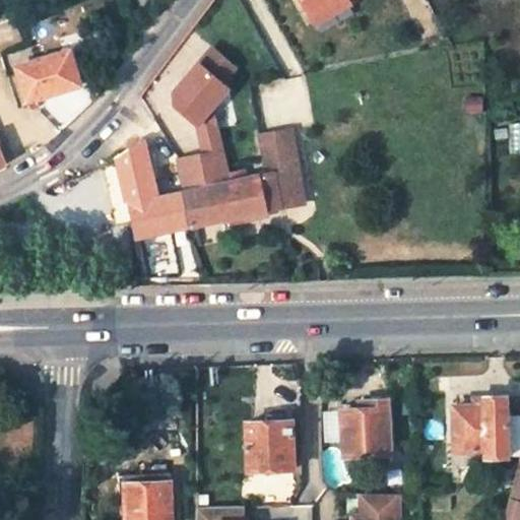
[(303,0),(311,13),(331,4),(328,0),(303,0)]
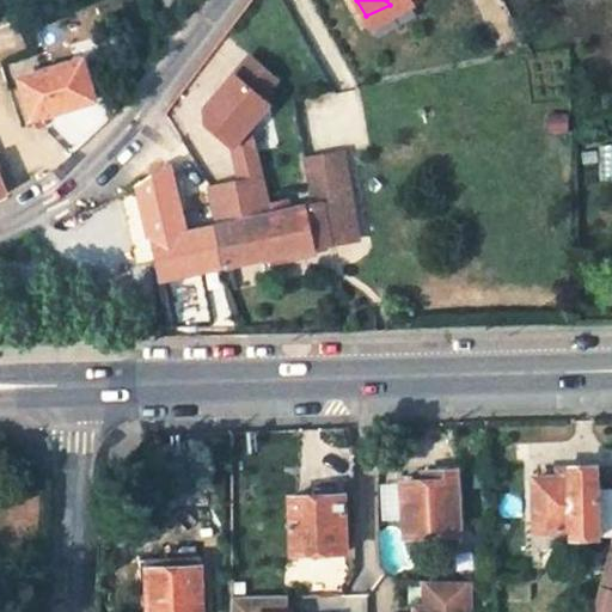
[(386,0),(390,5),(366,16),(372,29),(412,6),(409,0),(386,0)]
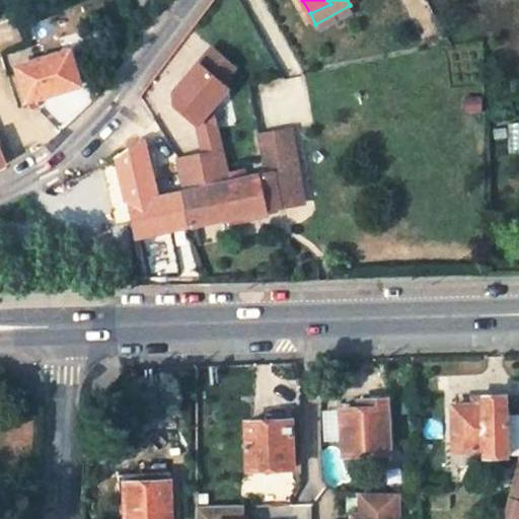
[(181,158),(187,191),(229,181),(227,173),(226,167),(228,167),(216,105),(231,84),(224,79),(236,63),(212,46),(177,92),(179,105),(202,124),(207,154),(181,158)]
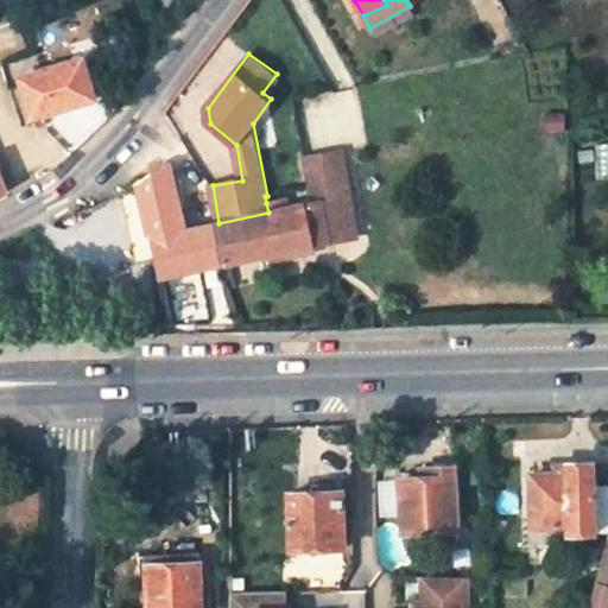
[(83,58),(21,76),(31,119),(95,101),(83,58)]
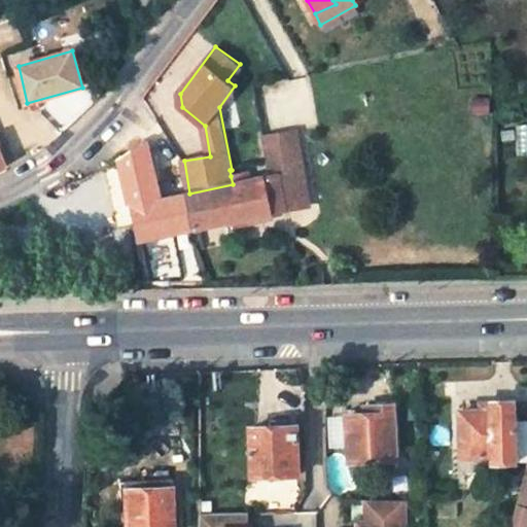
[(299,130),(265,137),(273,176),(277,175),(283,201),(311,196),(299,130)]
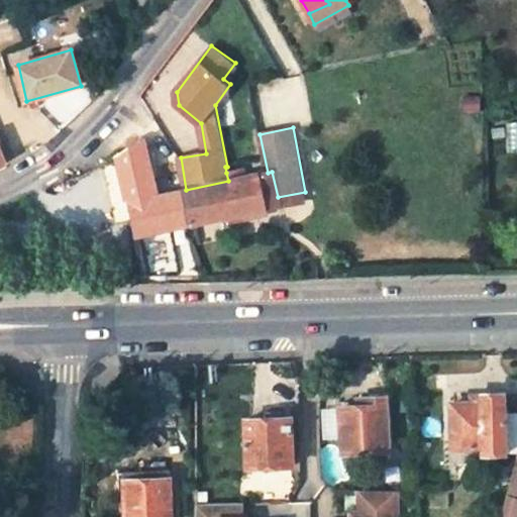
[(186,190),(157,196),(143,140),(117,156),(137,236),(193,224),(186,190)]
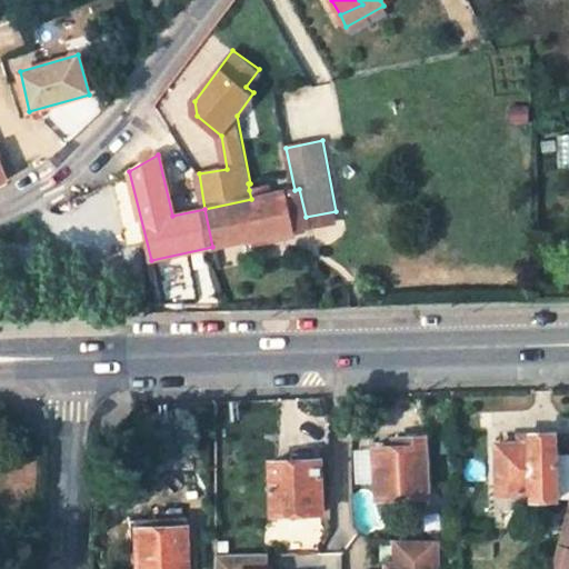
[(260,188),(249,190),(251,199),(262,197),(260,188)]
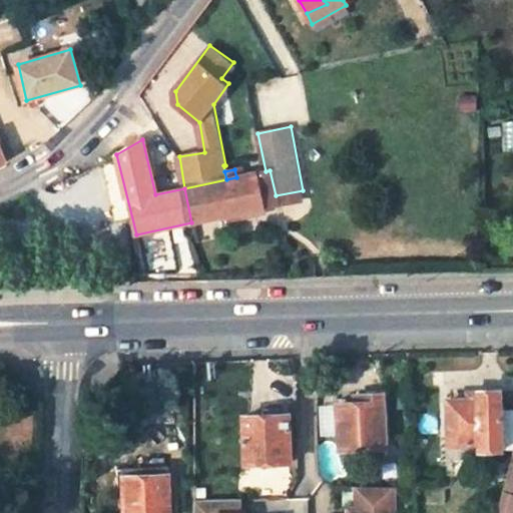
[(226,179),(184,188),(191,222),(278,204),(276,195),(270,170),(266,171),(240,176),(236,177),(226,179)]
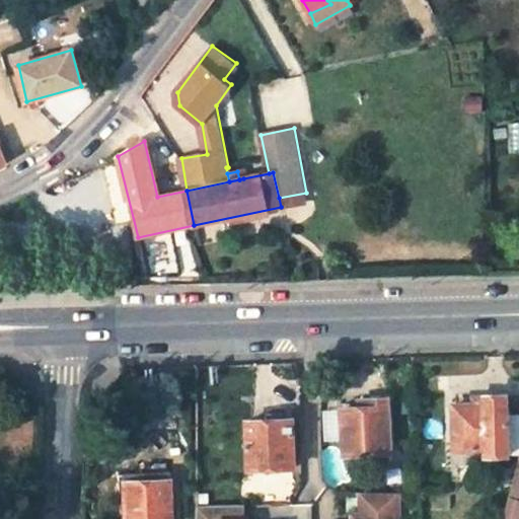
[(279,198),(281,207),(308,201),(306,193),(279,198)]
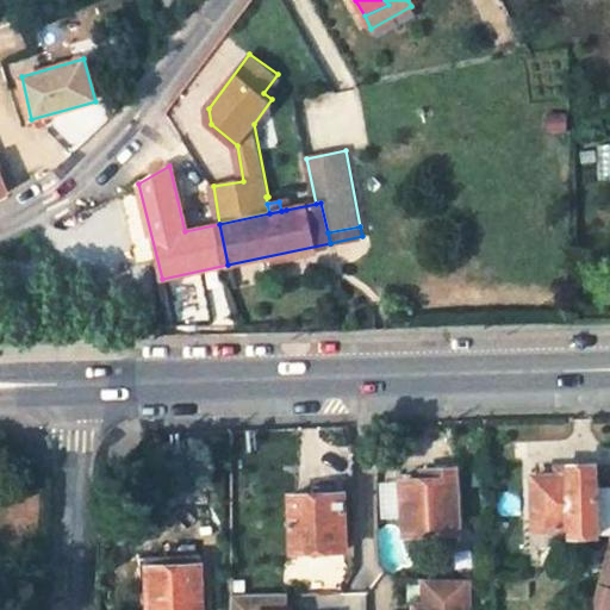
[(160,335),(160,324),(139,325),(139,336),(160,335)]
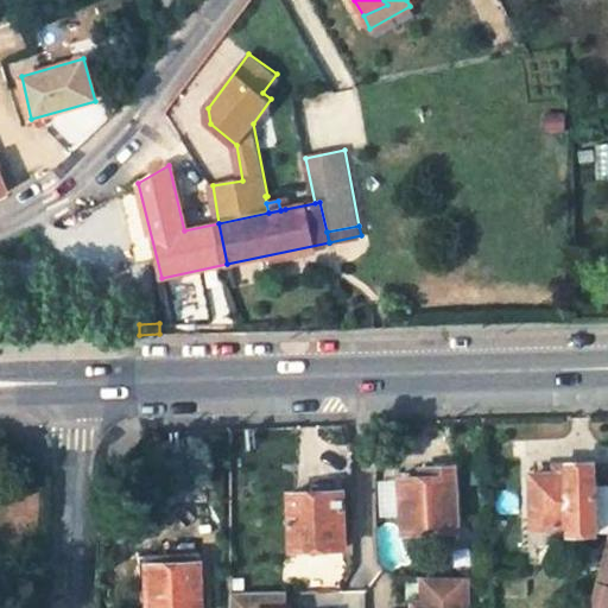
[(555,472),(530,474),(532,529),(568,527),(568,536),(607,534),(607,486),(595,486),(595,462),(569,463),(569,472),(555,472)]
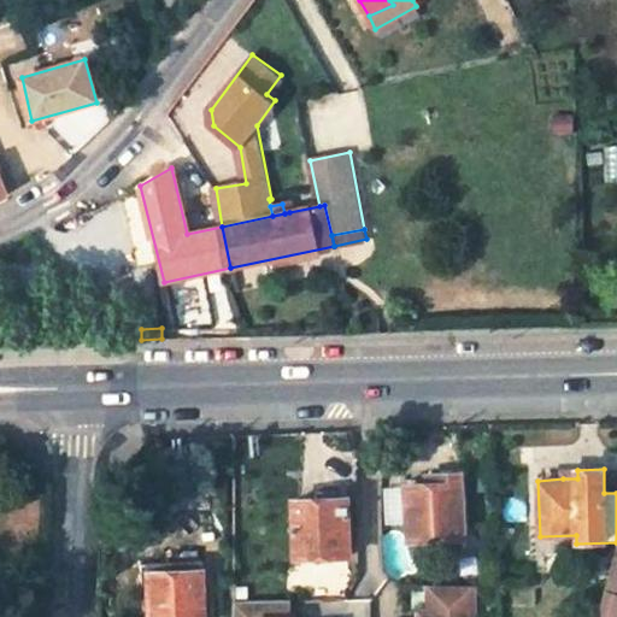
[(466,542),(462,471),(424,474),(425,485),(406,486),(410,544),(466,542)]
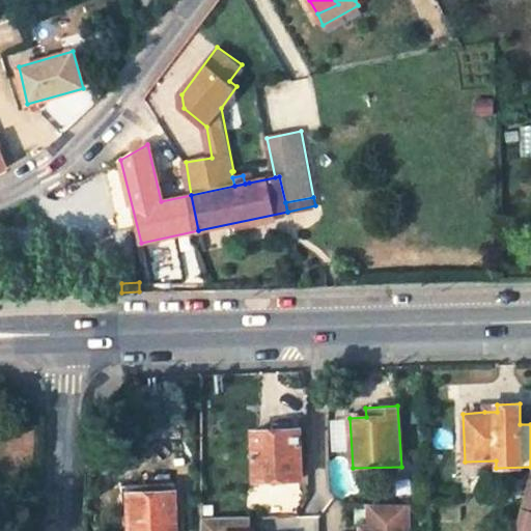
[(300,428),(252,430),(254,481),(302,480),(300,428)]
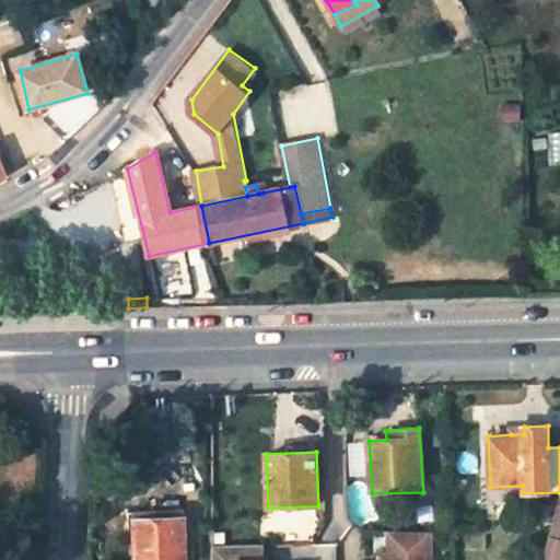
[(559,559),(559,493),(540,559),(559,559)]
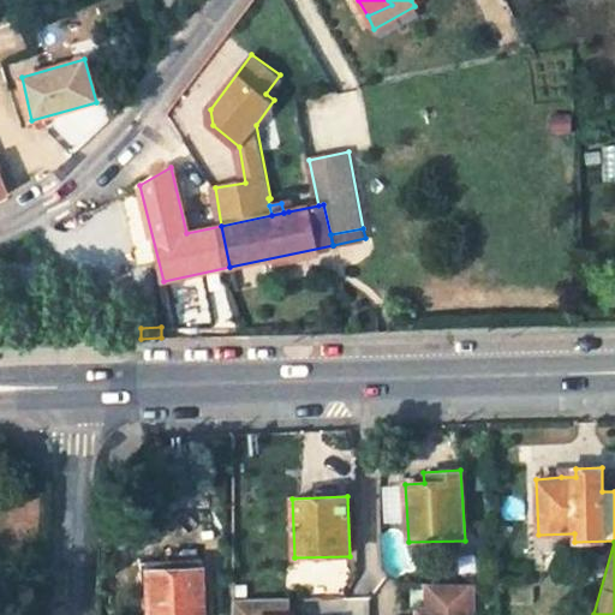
[(204,557),(145,560),(147,573),(206,569),(204,557)]
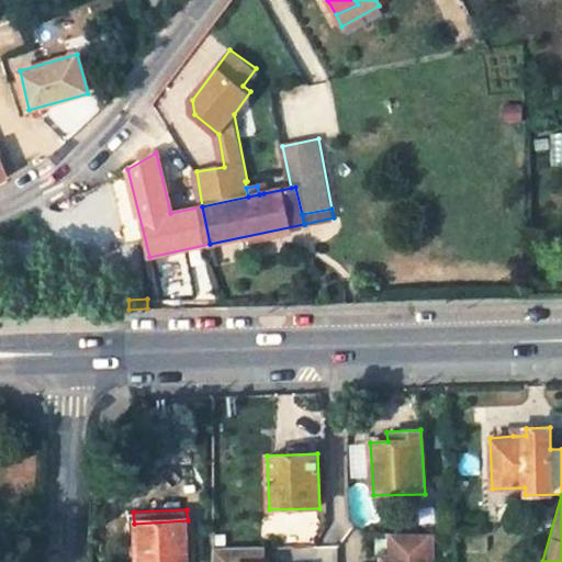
[(189,561),(188,520),(134,524),(135,561),(189,561)]
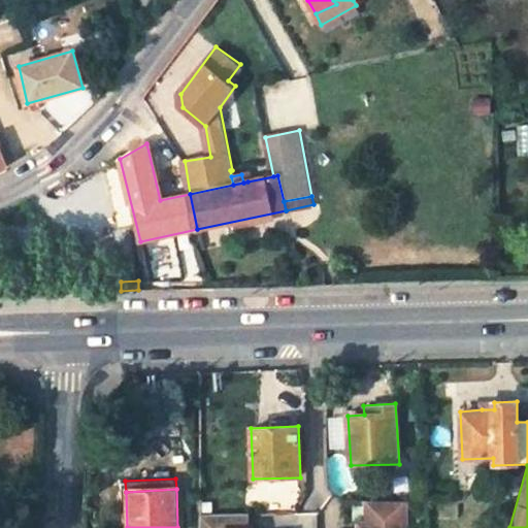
[(406,527),(406,502),(367,502),(368,526),(367,527),(406,527)]
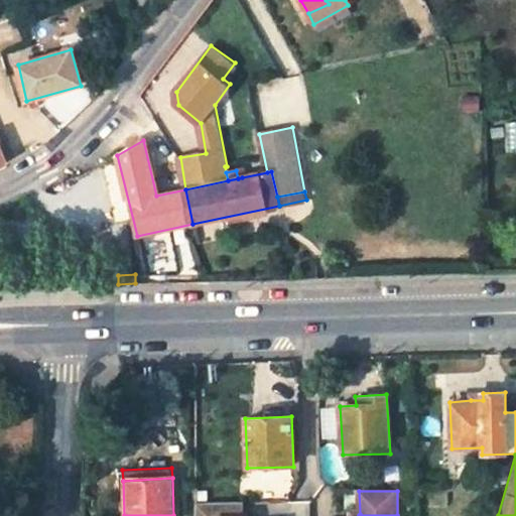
[(241,515),(242,503),(196,504),(196,515),(241,515)]
